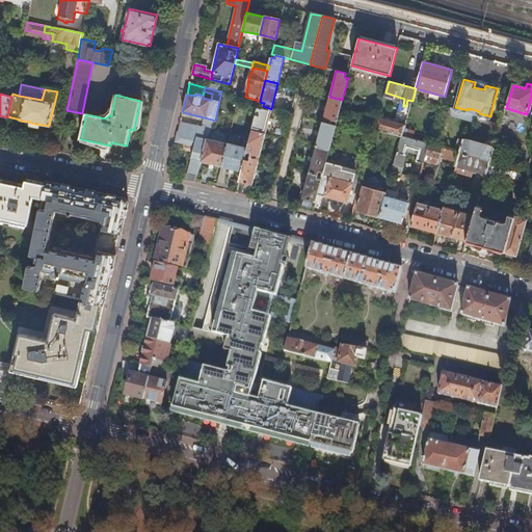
[(337,122),(337,118),(342,100),(329,97),(322,122),(331,124),(333,121),(337,122)]
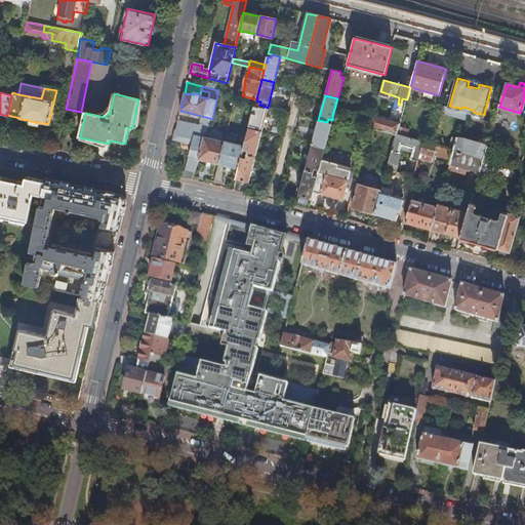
[(461,109),(449,106),(443,104),(442,110),(472,118),(473,112),(473,110),(462,107),(461,109)]
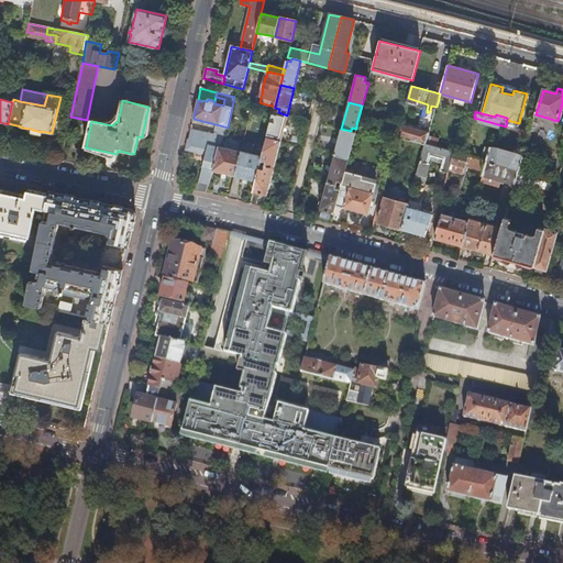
[(277,116),(273,114),(267,139),(280,142),(287,116),(278,112),(277,116)]
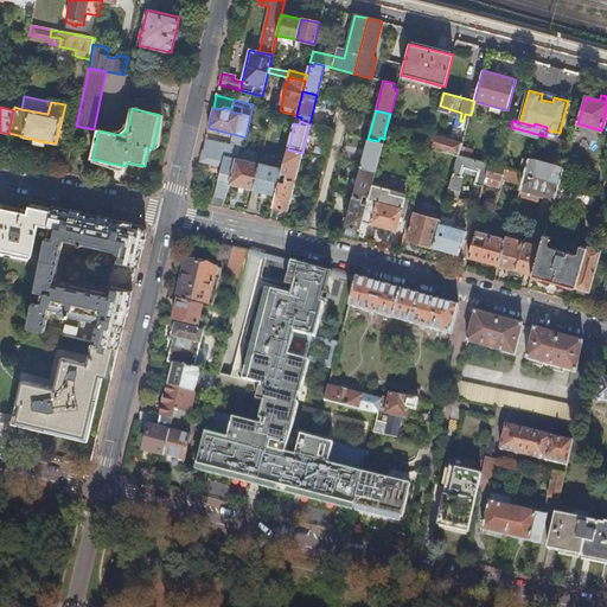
[(429,147),(460,155),(464,139),(433,129),(429,147)]
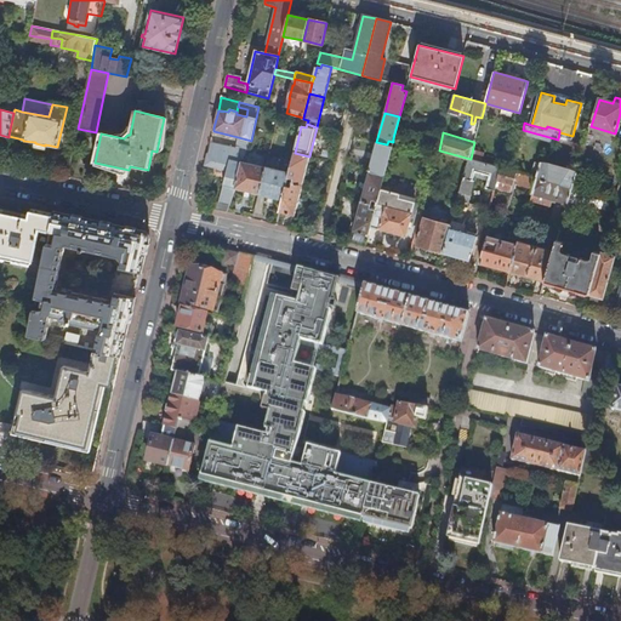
[(238,137),(234,149),(246,152),(251,141),(238,137)]
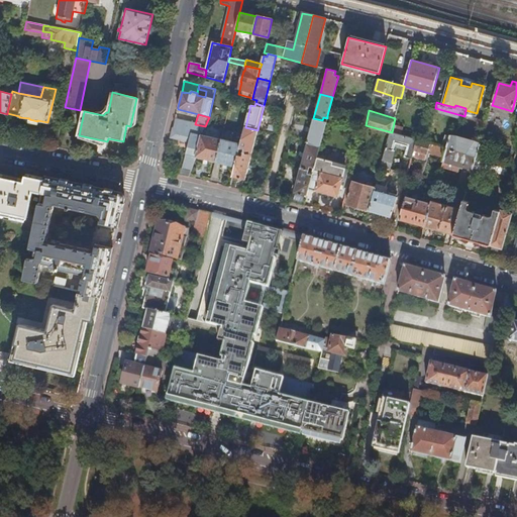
[(321,124),(322,120),(313,118),(306,143),(319,146),(325,125),(321,124)]
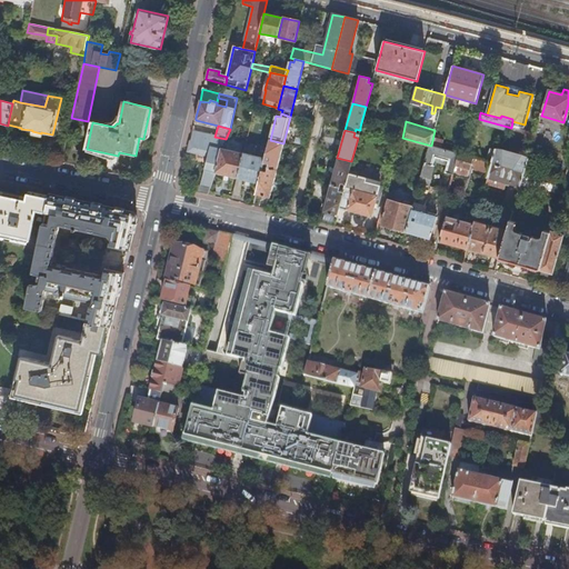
[(226,139),(215,137),(192,131),(188,152),(219,159),(221,148),(226,139)]
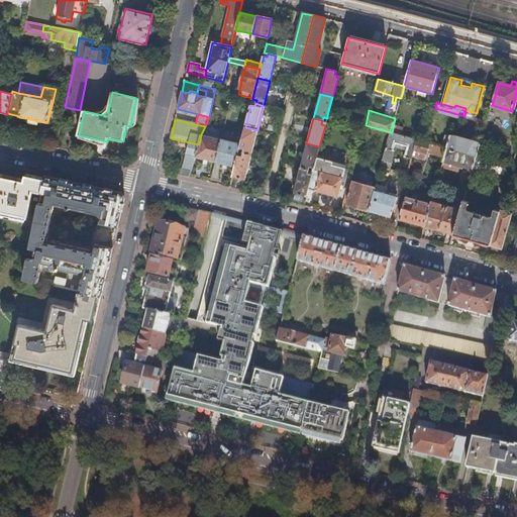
[(241,143),(240,148),(244,149),(243,152),(251,154),(257,130),(245,127),(241,143)]
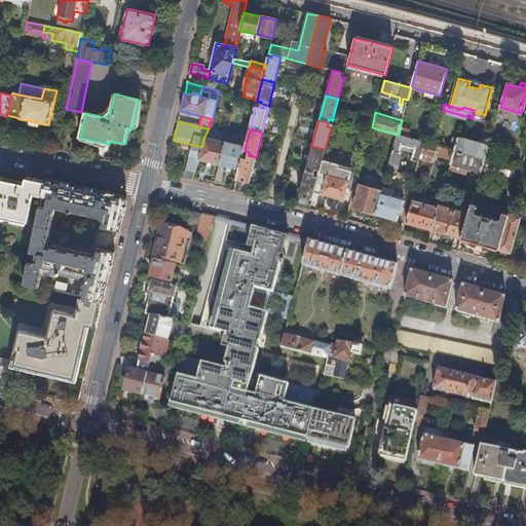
[(390,163),(399,165),(403,153),(401,153),(403,145),(415,149),(412,159),(419,161),(421,153),(424,142),(399,135),(390,163)]
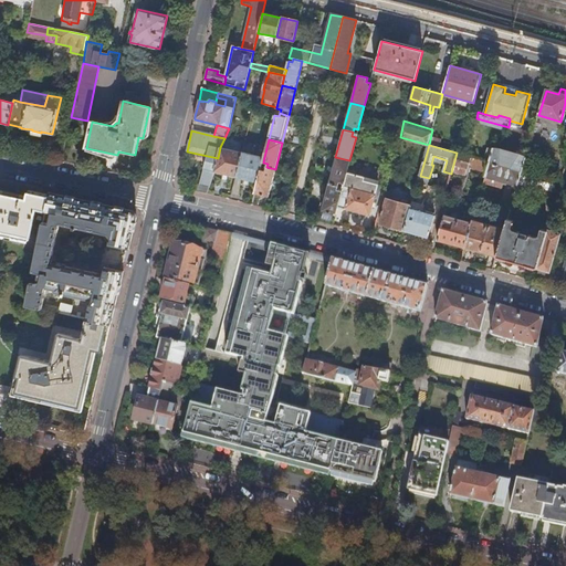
[(218,158),(215,173),(236,177),(242,153),(220,147),(218,158)]
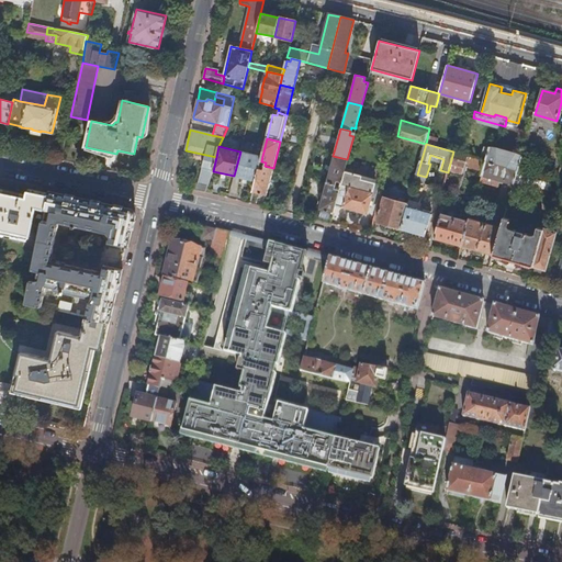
[(491,147),(486,161),(518,170),(523,156),(491,147)]
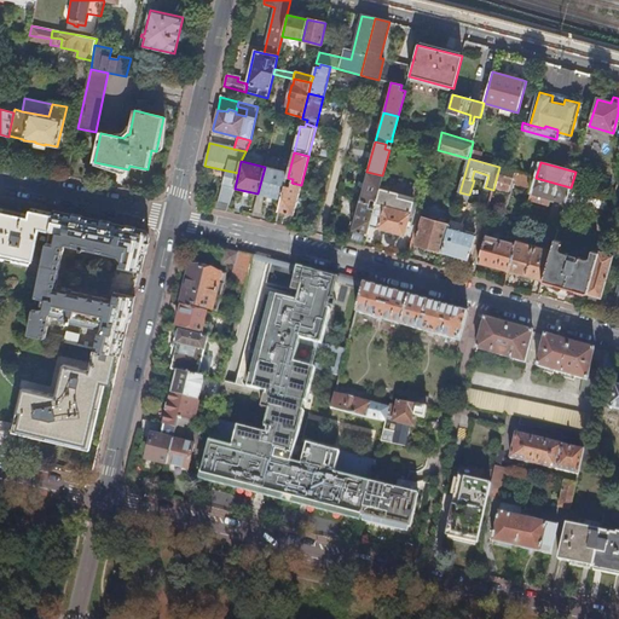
[(285,185),(287,181),(288,178),(289,172),(265,167),(258,194),(282,200),(285,185)]
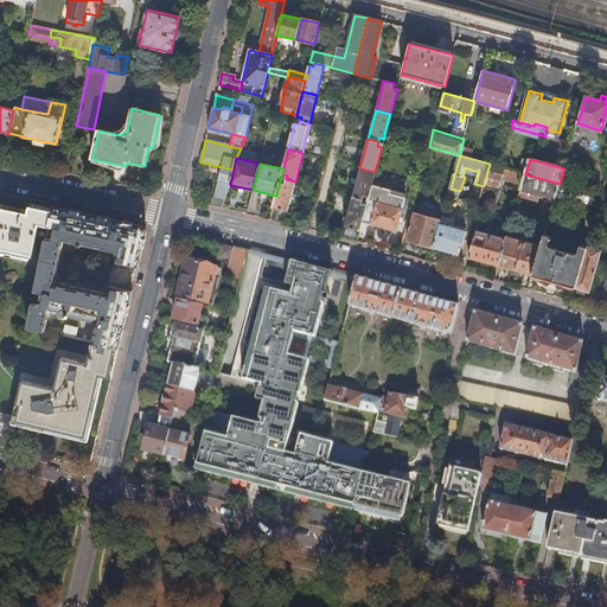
[(502,181),(505,168),(493,165),(490,164),(486,177),(502,181)]
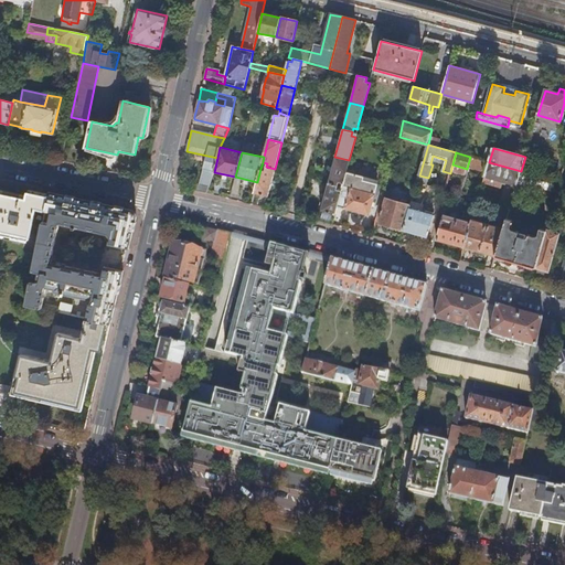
[(343,183),(345,172),(349,160),(334,157),(328,183),(338,185),(338,182),(343,183)]
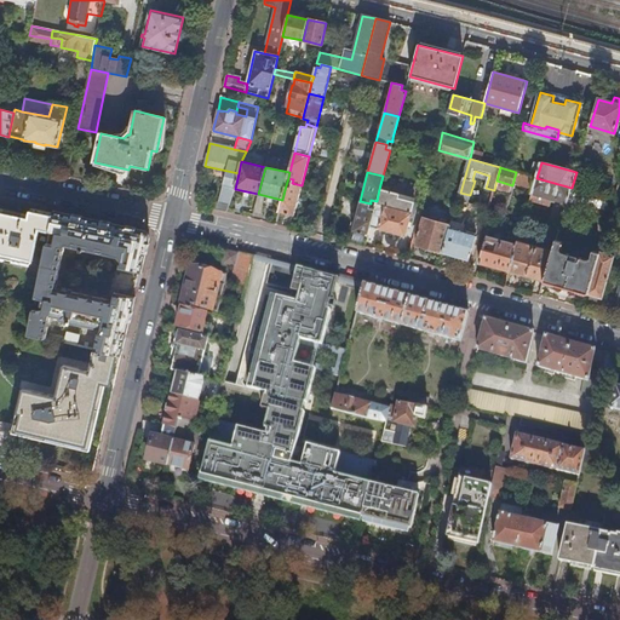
[(533,193),(568,204),(568,202),(570,193),(572,188),(537,178),(533,193)]
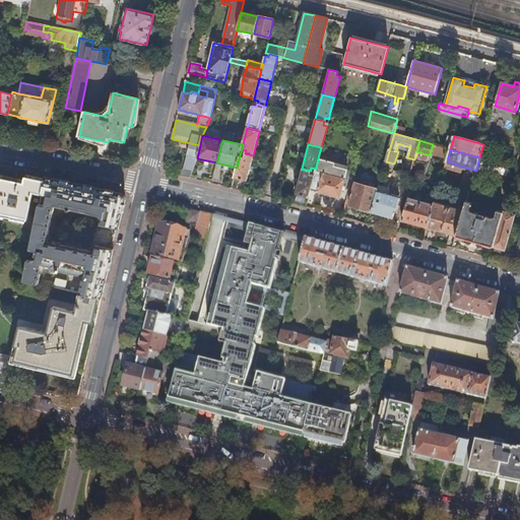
[(244,156),(240,155),(237,168),(235,178),(247,181),(253,155),(245,153),(244,156)]
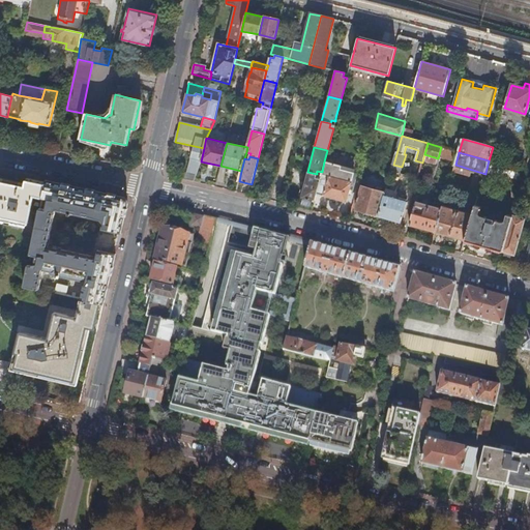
[(184,173),(182,179),(194,182),(196,176),(200,164),(190,162),(187,174),(184,173)]
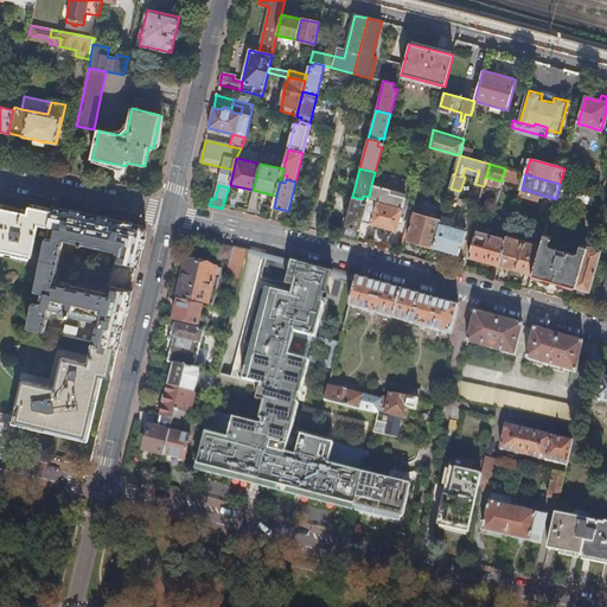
[(369,197),(368,200),(366,205),(362,222),(396,231),(406,198),(390,193),(391,191),(371,185),(369,197)]
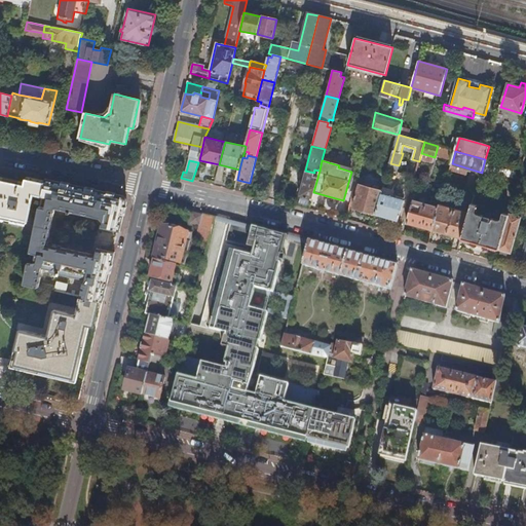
[(398,173),(399,165),(390,163),(388,170),(398,173)]
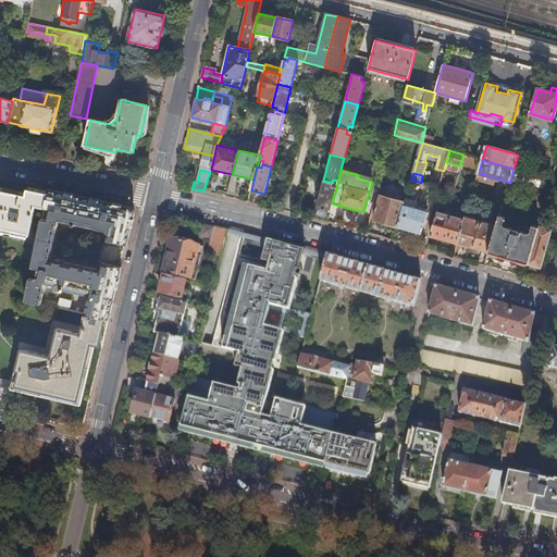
[(510,182),(525,186),(528,177),(512,173),(510,182)]
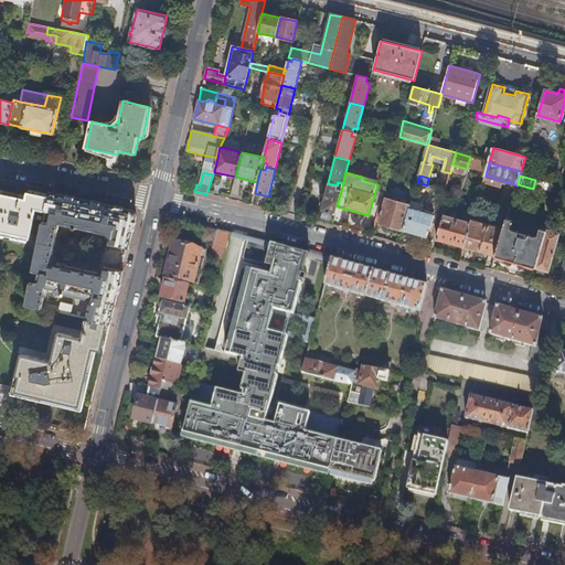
[(558,187),(555,185),(542,181),(537,185),(536,190),(556,196),(558,187)]
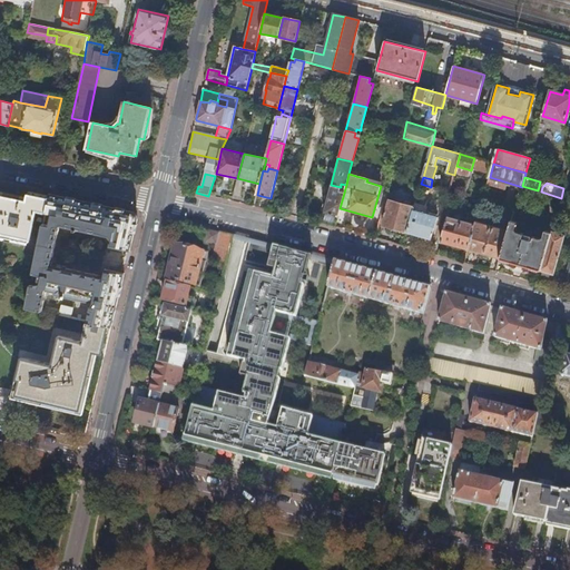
[(340,192),(341,187),(331,185),(324,213),(337,216),(340,208),(344,193),(340,192)]
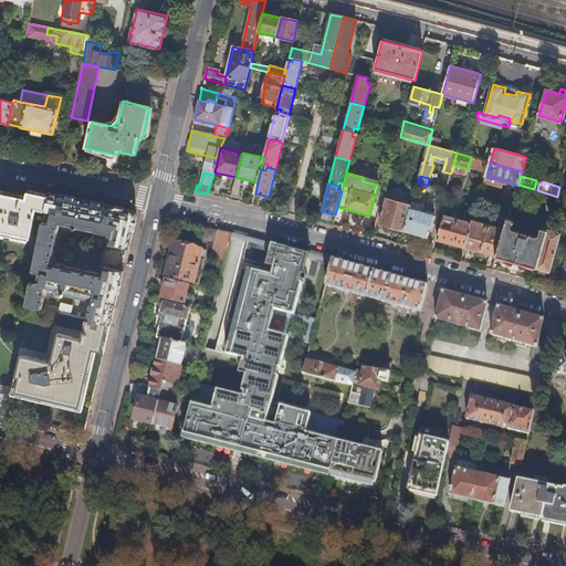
[(37,209),(45,211),(49,197),(28,192),(27,199),(0,192),(0,231),(31,238),(37,209)]
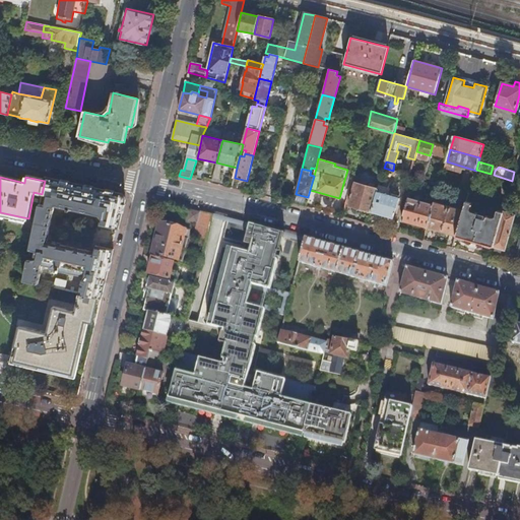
[(41,204),(31,249),(37,251),(35,261),(29,260),(25,280),(39,283),(44,264),(51,265),(51,268),(86,275),(85,278),(83,278),(80,294),(99,298),(102,299),(114,250),(96,246),(95,252),(48,242),(55,208),(56,206),(100,215),(103,219),(101,225),(119,229),(126,200),(122,193),(46,177),(45,181),(42,194),(48,195),(46,205),(41,204)]
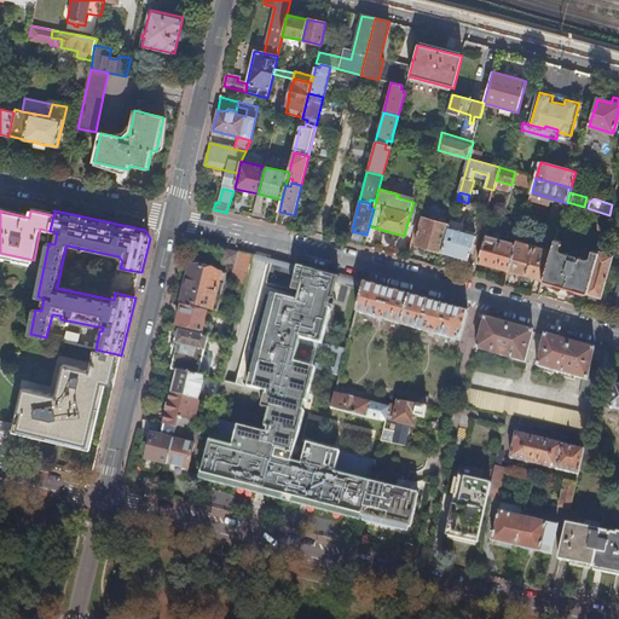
[(433,249),(432,252),(431,255),(441,258),(443,252),(450,229),(451,225),(423,218),(416,244),(427,247),(433,249)]
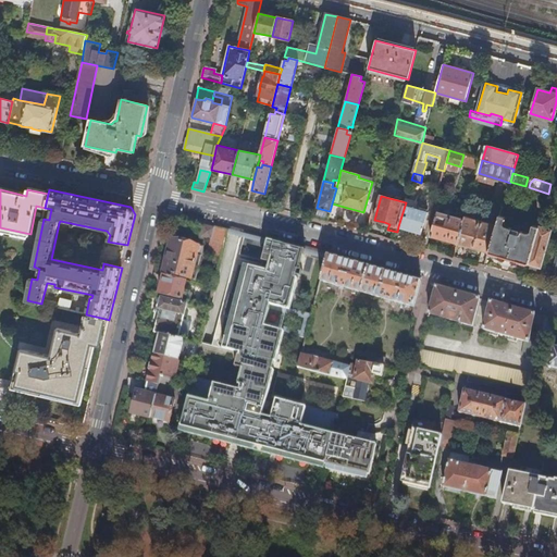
[(500,215),(503,207),(495,205),(491,219),(498,221),(500,215)]
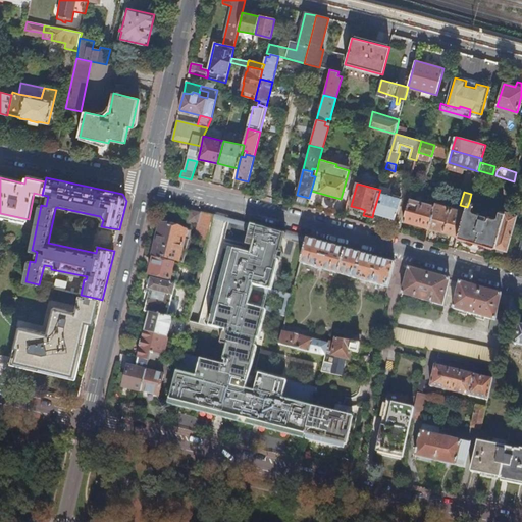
[(379,193),(373,212),(396,219),(401,200),(379,193)]
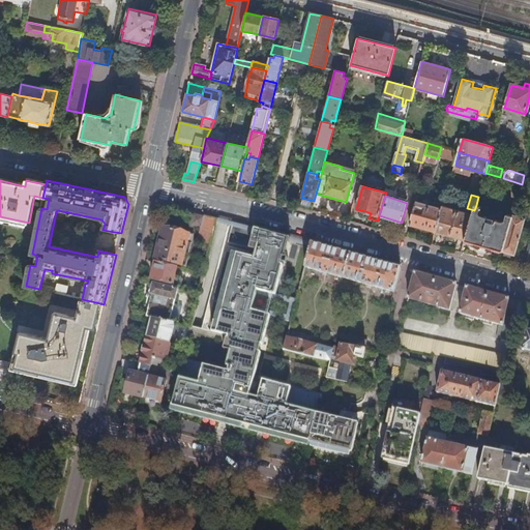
[(436,232),(442,208),(417,201),(410,225),(436,233),(436,232)]
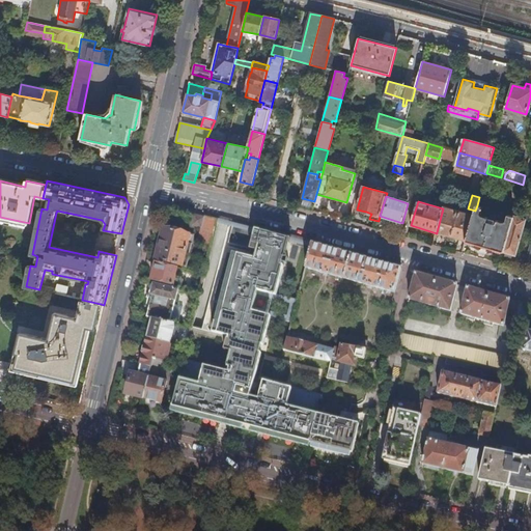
[(474,215),(444,205),(443,208),(437,232),(467,241),(474,215)]
